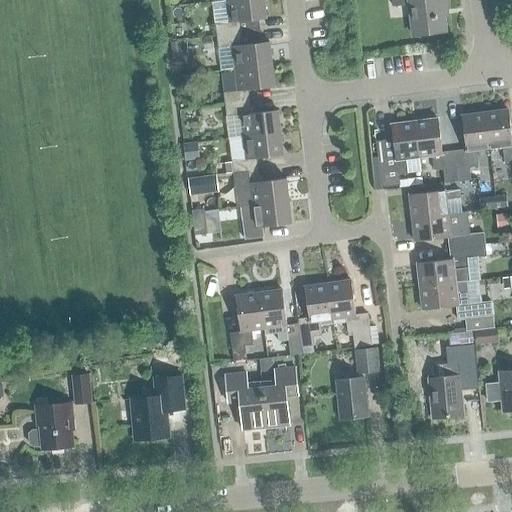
[(215,25),(216,37),(241,34),(240,22),(266,19),(263,0),(233,0),(226,1),(229,23),(215,25)]
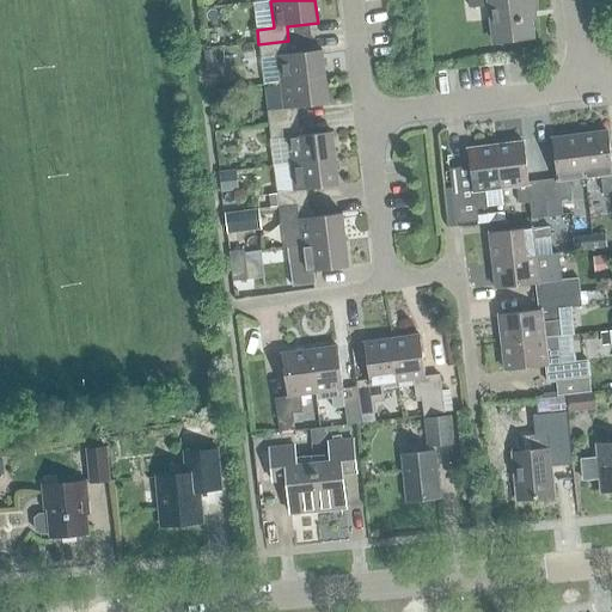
[(528,8),(532,8),(531,0),(469,0),(470,8),(489,6),(494,43),(532,40),(528,8)]
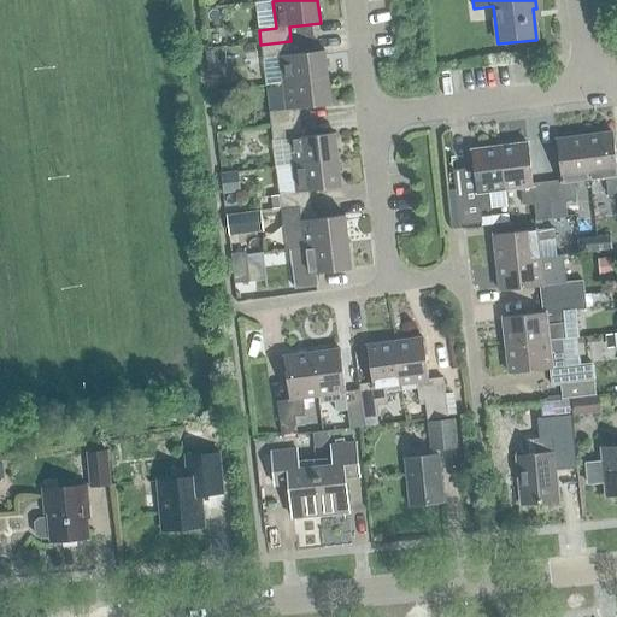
[(280,57),(282,84),(328,78),(324,51),(293,56),(291,41),(260,45),(263,59),(280,57)]
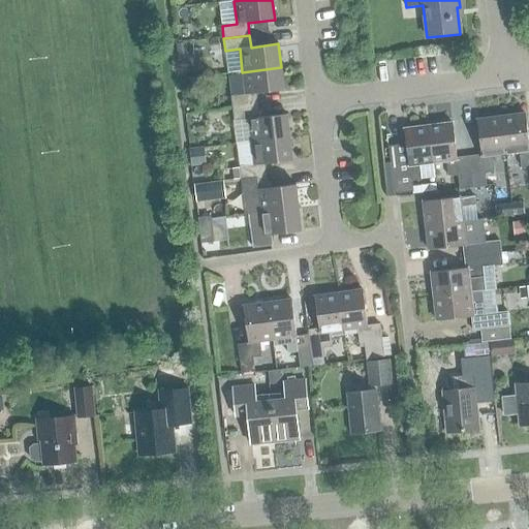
[(228,78),(231,109),(258,105),(256,93),(284,90),(281,67),(242,72),(243,75),(228,78)]
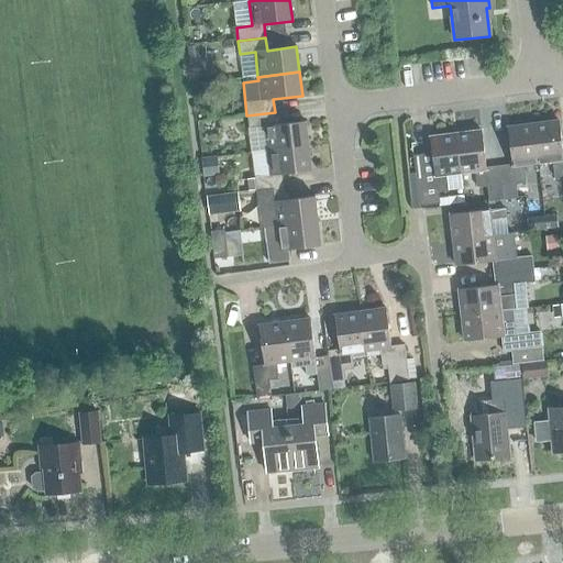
[(264,128),(267,152),(308,146),(305,122),(276,125),(275,112),(246,116),(249,129),(264,128)]
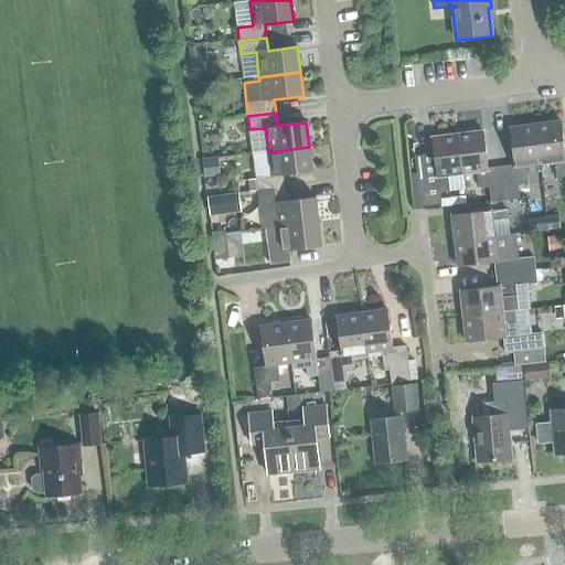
[(564,155),(561,123),(535,126),(540,166),(555,163),(556,180),(564,178),(564,155)]
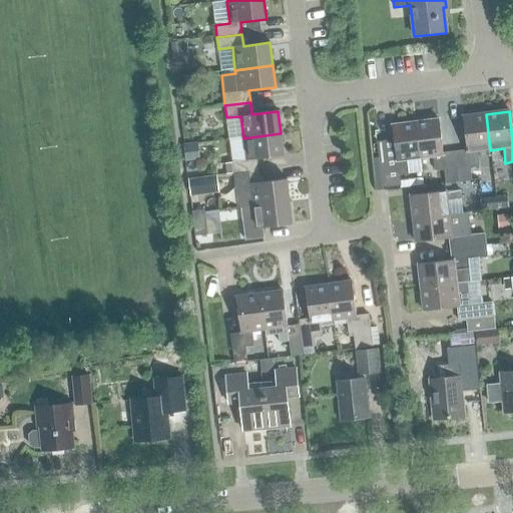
[(455,152),(459,182),(471,180),(470,167),(479,166),(477,151),(490,150),(486,114),(463,117),(467,150),(455,152)]
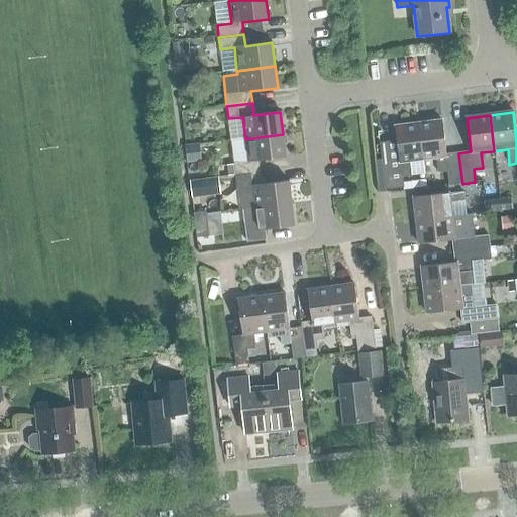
[(462,184),(458,153),(446,154),(442,121),(419,123),(423,160),(436,159),(438,173),(447,172),(449,185),(462,184)]
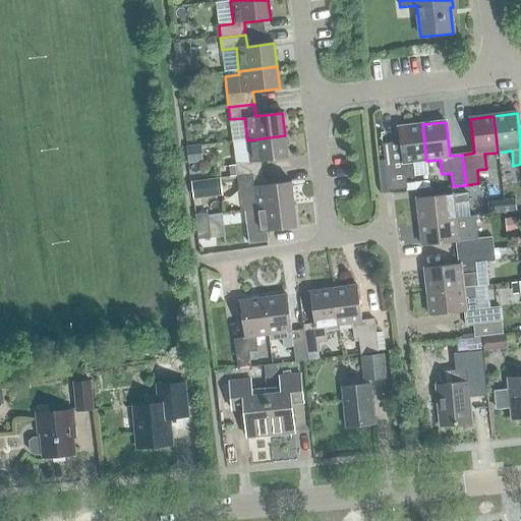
[(398,127),(400,143),(383,147),(388,191),(406,189),(405,178),(415,177),(413,163),(426,161),(422,124),(398,127)]
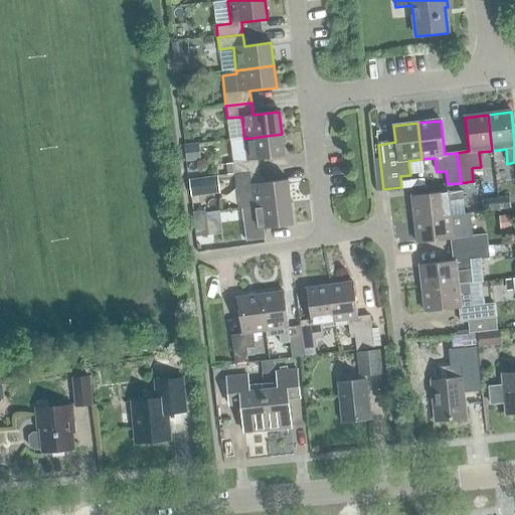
[(232,163),(233,164),(219,166),(216,170),(216,177),(217,177),(234,175),(260,172),(259,160),(285,157),(282,134),(244,139),(247,161),(232,163)]
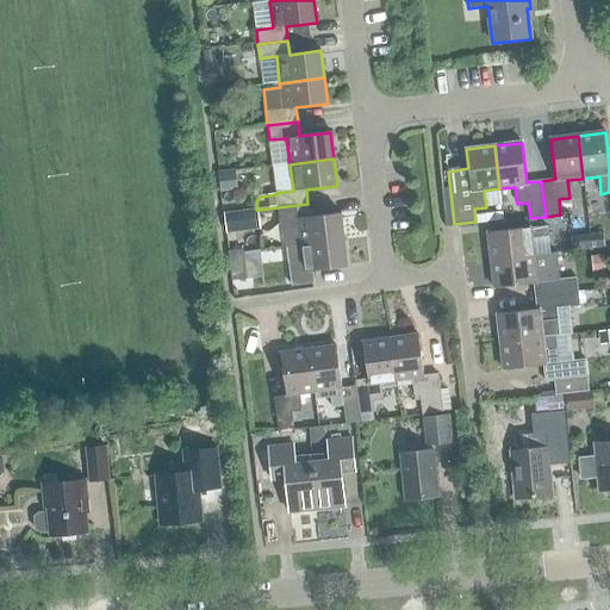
[(235,170),(218,173),(221,193),(237,191),(235,170)]
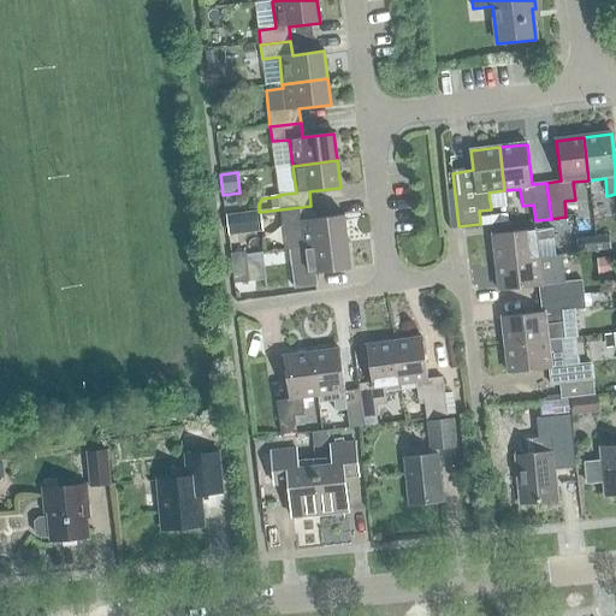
[(312,219),(311,206),(280,209),(285,250),(289,249),(348,242),(344,215),(312,219)]
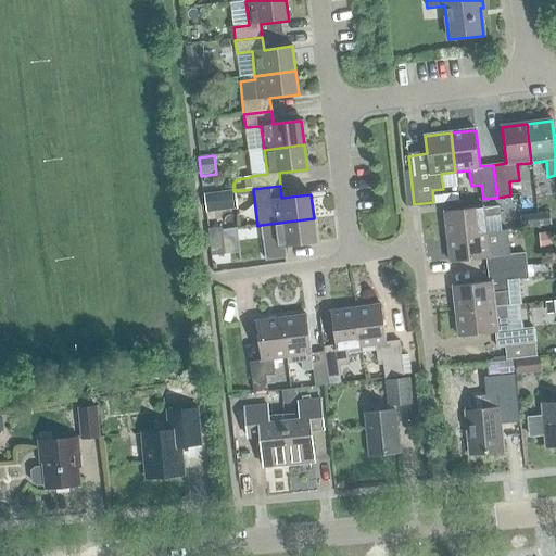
[(205,214),(237,210),(235,191),(234,191),(203,194),(205,214)]
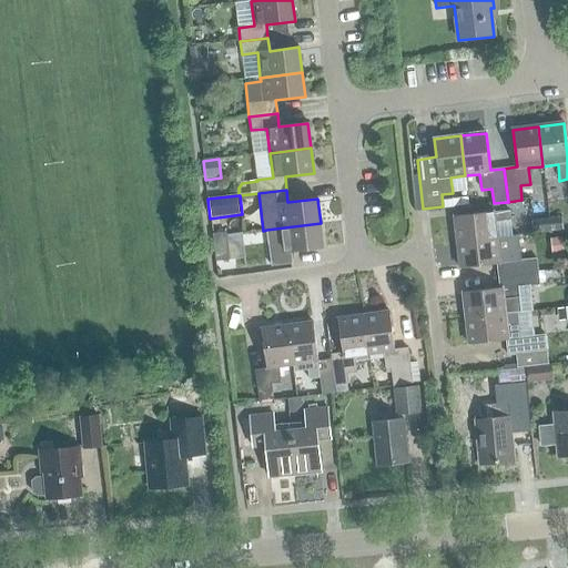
[(466,198),(450,200),(452,208),(467,205),(466,198)]
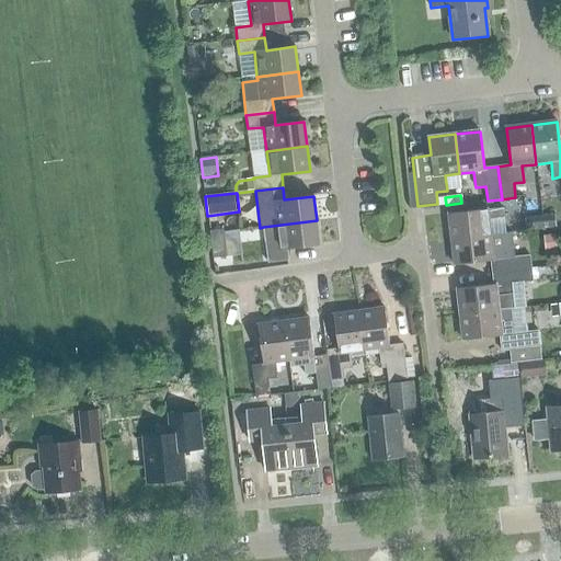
[(448,215),(451,240),(491,236),(489,221),(505,219),(503,209),(488,210),(448,215)]
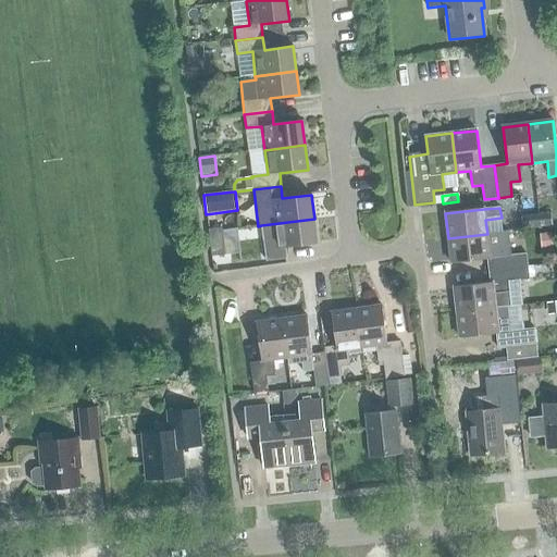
[(549,214),(532,215),(533,227),(551,226),(549,214)]
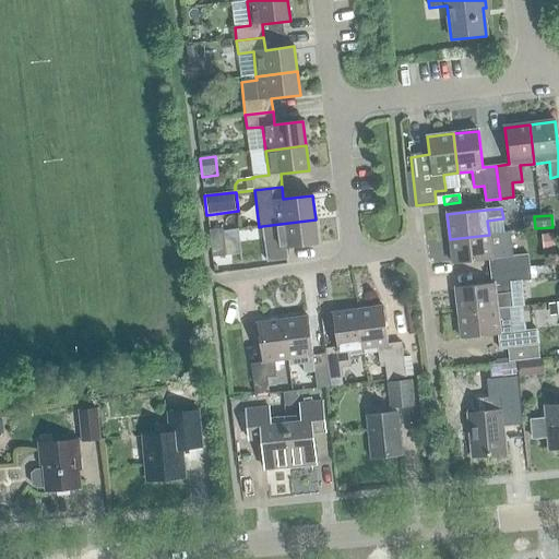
[(318,245),(316,219),(262,226),(266,262),(287,260),(286,249),(318,245)]
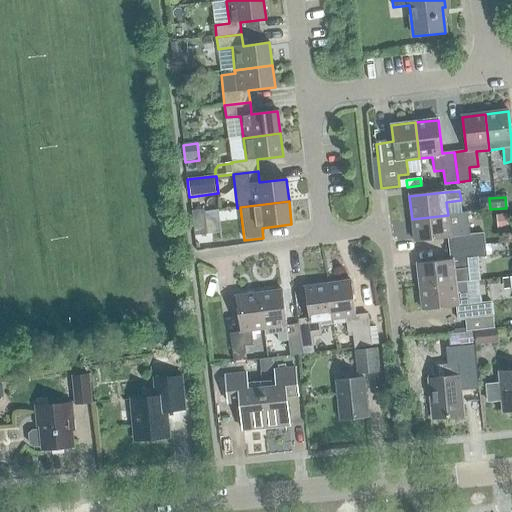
[(194,235),(207,234),(204,209),(191,211),(194,235)]
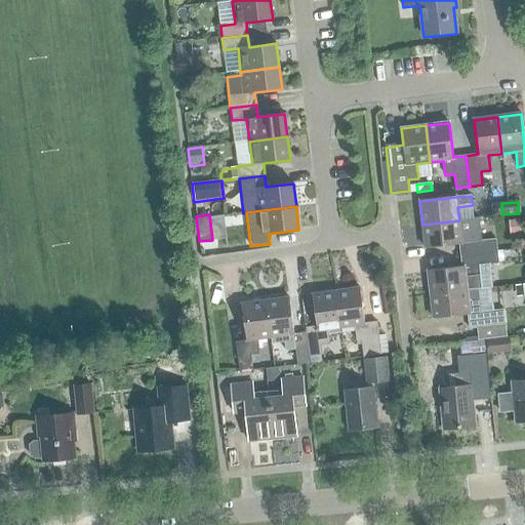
[(478,218),(422,225),(425,249),(459,245),(460,256),(496,252),(495,241),(480,243),(478,218)]
